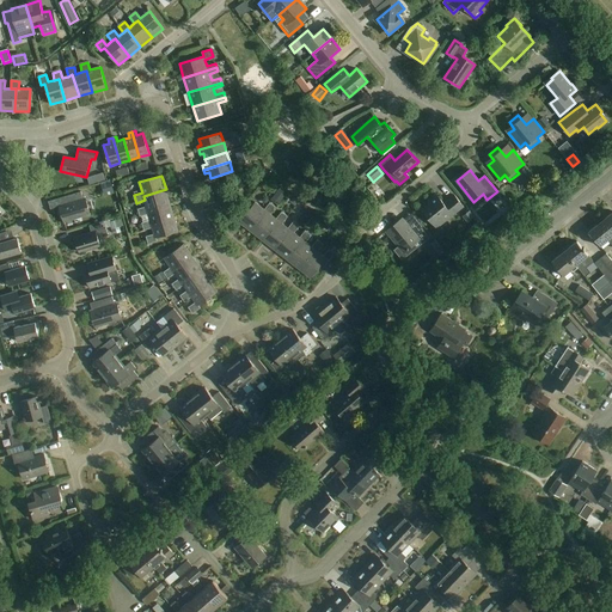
[(170,203),(166,189),(144,196),(145,200),(146,207),(138,209),(140,216),(148,214),(147,210),(170,203)]
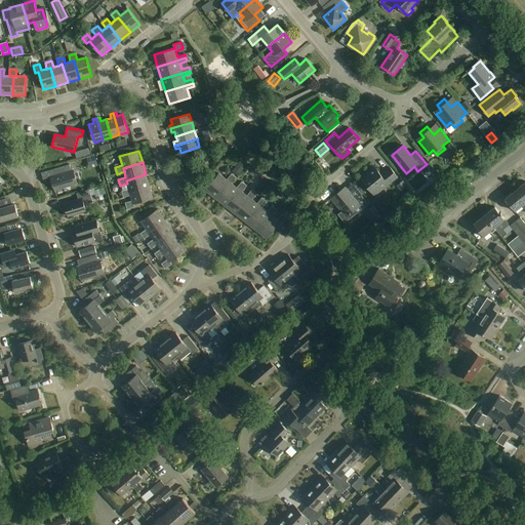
[(241,162),(237,168),(242,172),(246,167),(241,162)]
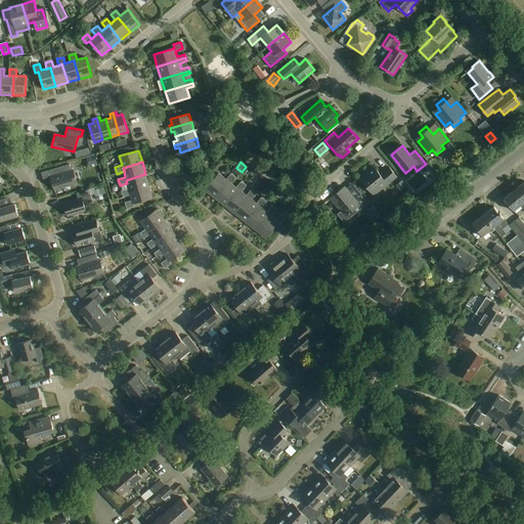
[(72,171),(70,164),(50,170),(53,179),(52,180),(55,189),(78,183),(74,170),(72,171)]
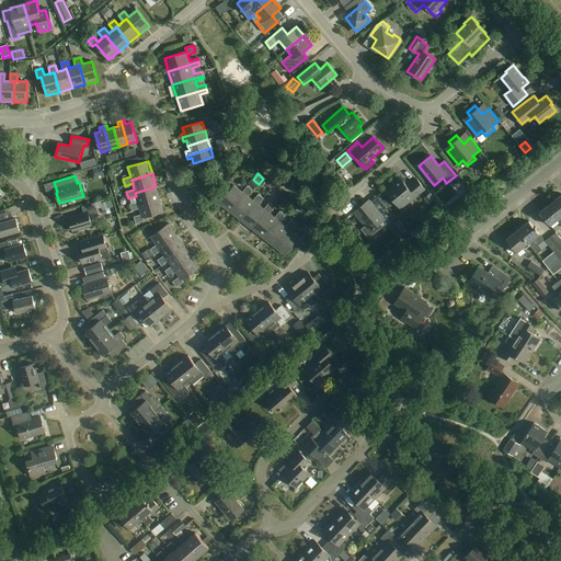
[(407,186),(400,178),(392,184),(393,186),(387,192),(399,207),(405,202),(408,204),(425,190),(416,179),(407,186)]
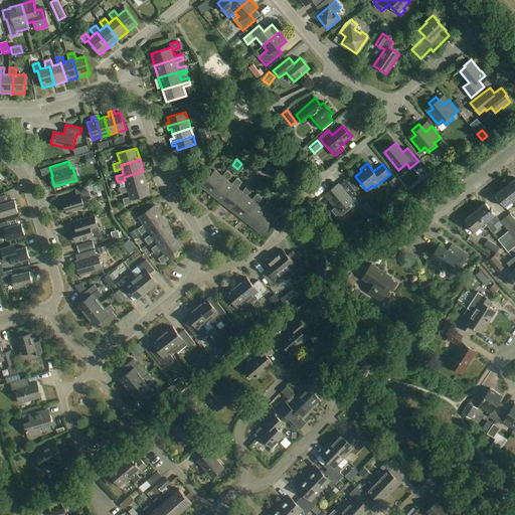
[(248,166),(244,171),(249,174),(252,170),(248,166)]
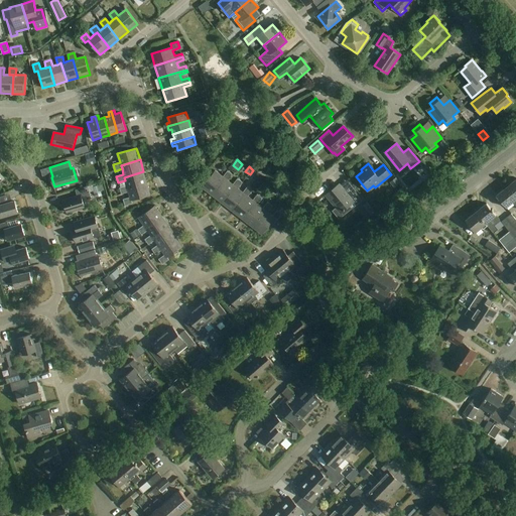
[(202,187),(212,196),(225,178),(228,180),(233,174),(228,170),(223,176),(215,170),(202,187)]
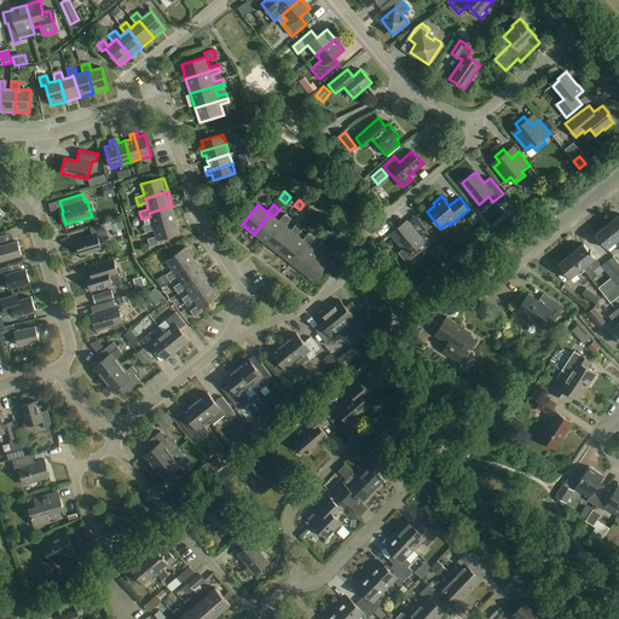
[(152,226),(177,219),(172,206),(149,213),(150,217),(152,223),(143,225),(145,233),(154,231),(152,226)]
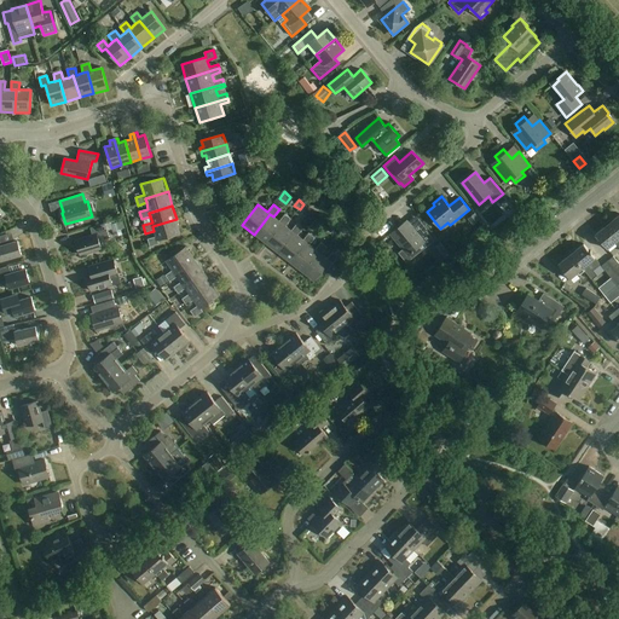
[(270,214),(254,235),(266,244),(282,224),(285,226),(291,219),(285,214),(279,221),(273,217),(270,214)]
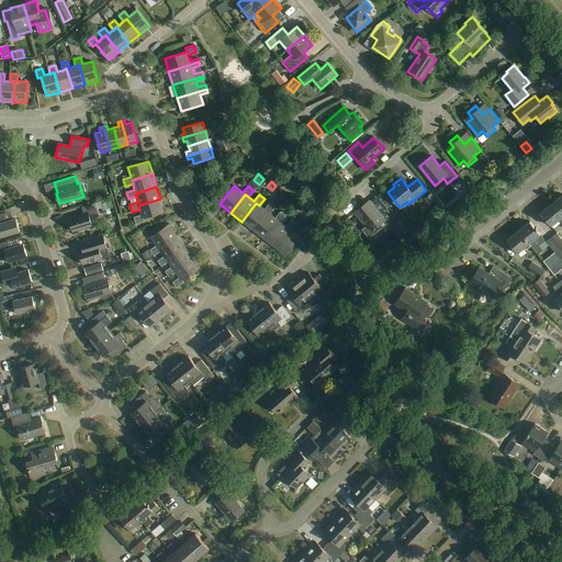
[(561,194),(552,203),(561,215),(561,194)]
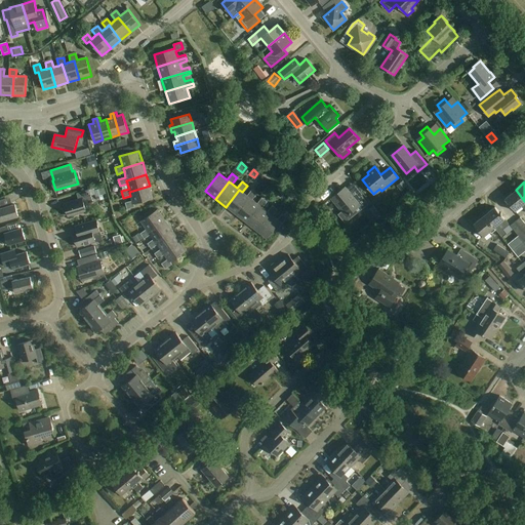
[(129,192),(130,196),(132,201),(125,203),(127,209),(134,207),(133,204),(153,198),(150,186),(129,192)]
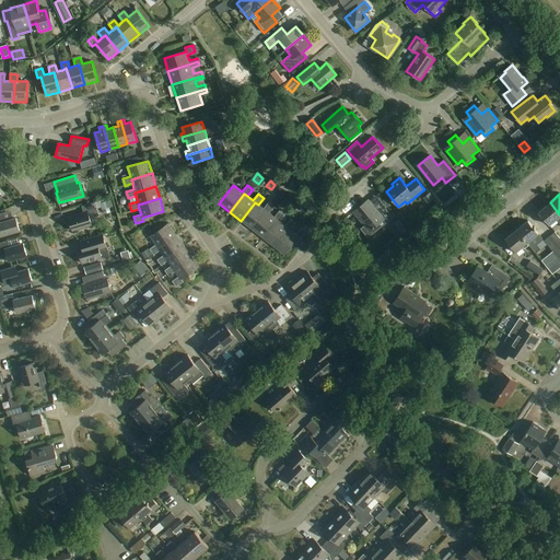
[(365,225),(361,229),(368,237),(386,222),(393,218),(385,209),(377,198),(371,203),(368,200),(353,212),(365,225)]
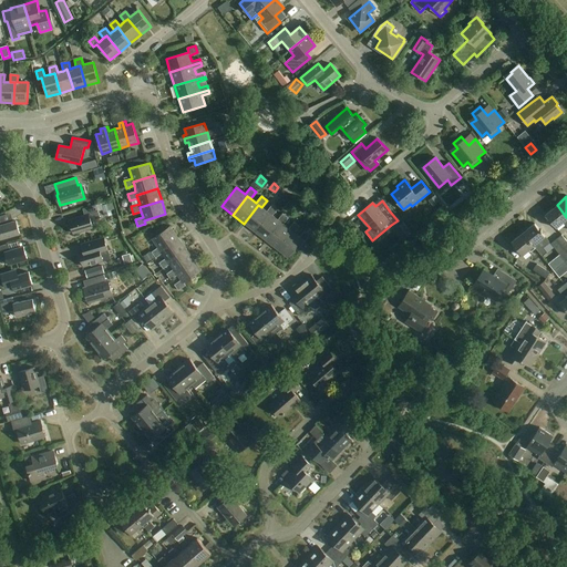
[(91,222),(101,218),(96,205),(83,209),(85,215),(70,220),(74,234),(93,228),(91,222)]
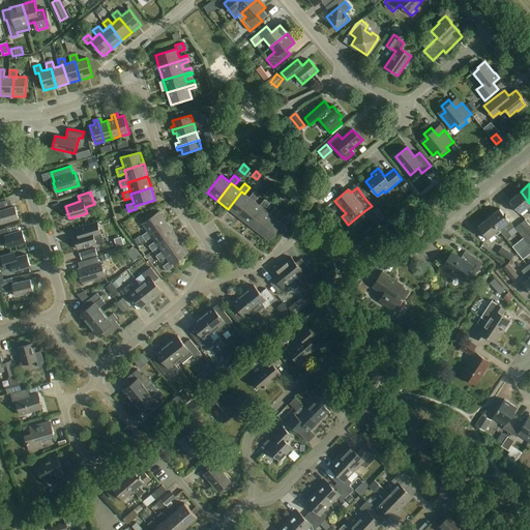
[(241,192),(228,209),(238,216),(252,199),(255,202),(260,196),(255,192),(249,198),(244,194),(241,192)]
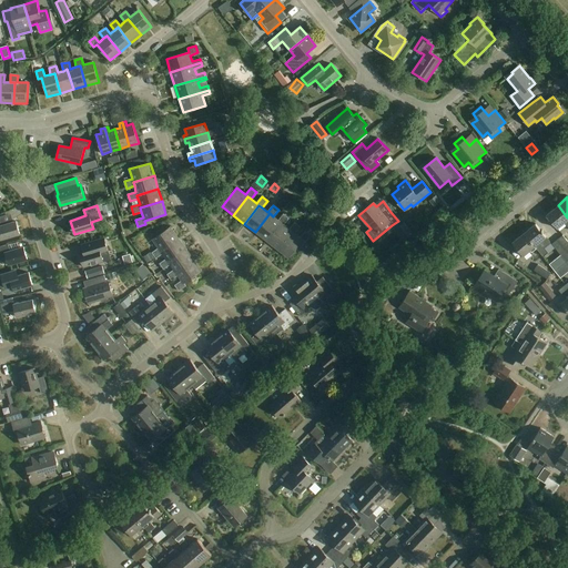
[(567,226),(567,217),(558,205),(547,215),(557,229),(565,223),(567,226)]
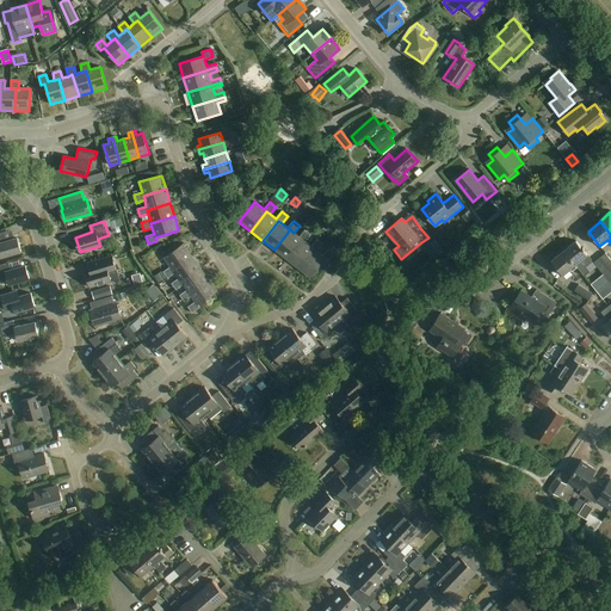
[(290,229),(275,250),(287,259),(302,239),(306,241),(312,235),(304,229),(300,236),(294,233),(290,229)]
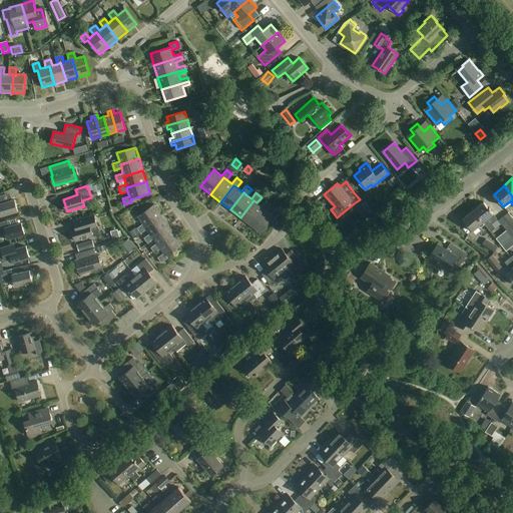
[(2,203),(1,197),(0,197),(0,212),(1,216),(18,211),(14,200),(2,203)]
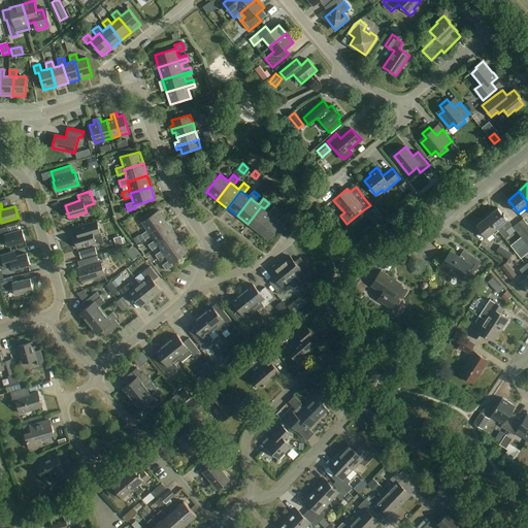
[(261,206),(248,224),(258,232),(271,215),(274,217),(279,210),(273,206),(269,212),(264,208),(261,206)]
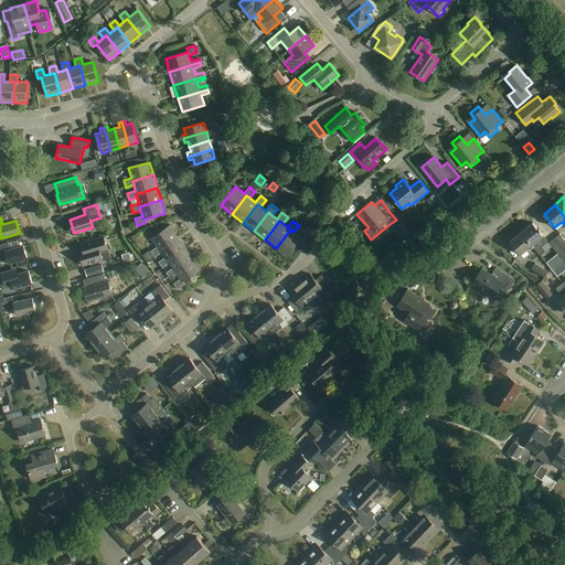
[(521,232),(532,245),(536,242),(541,247),(547,242),(543,236),(533,222),(521,232)]
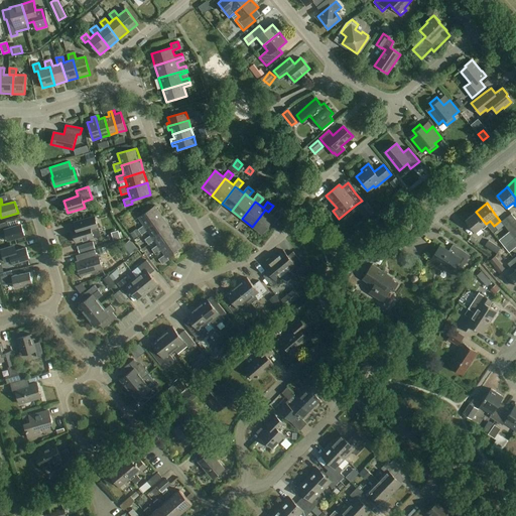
[(145,228),(162,216),(155,206),(138,218),(144,225),(138,230),(141,235),(147,231),(145,228)]
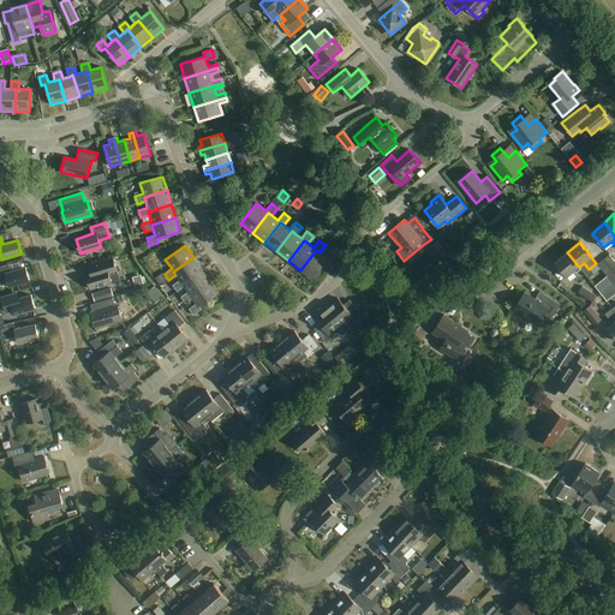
[(316,250),(300,270),(312,280),(328,261),(330,263),(336,255),(330,250),(326,257),(320,252),(316,250)]
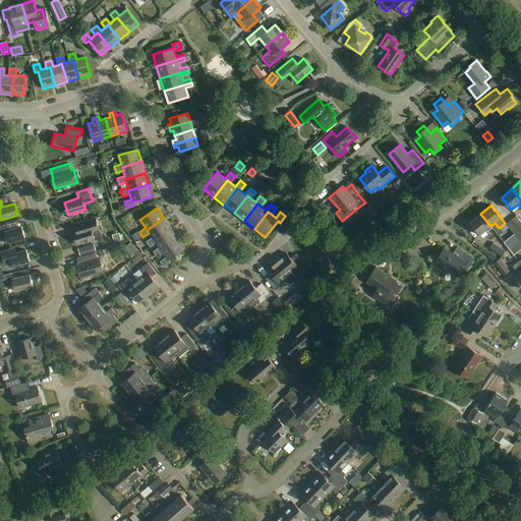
[(480,234),(490,226),(480,214),(470,222),(480,234)]
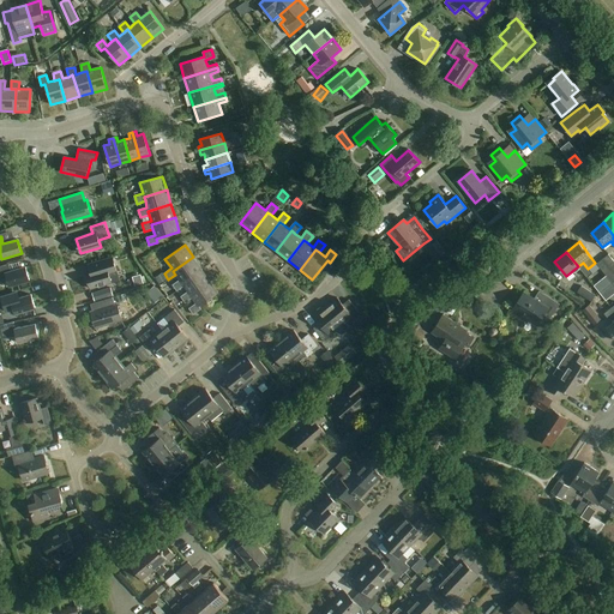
[(602,259),(613,274),(613,260),(608,254),(602,259)]
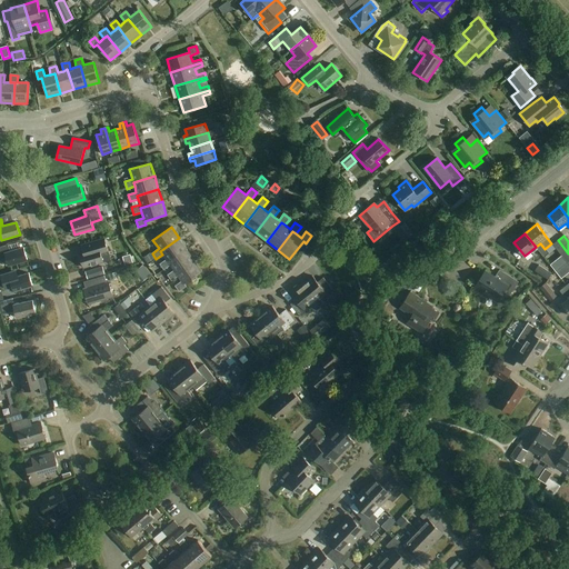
[(187,249),(179,238),(160,251),(162,255),(166,259),(159,263),(163,270),(170,266),(168,262),(187,249)]
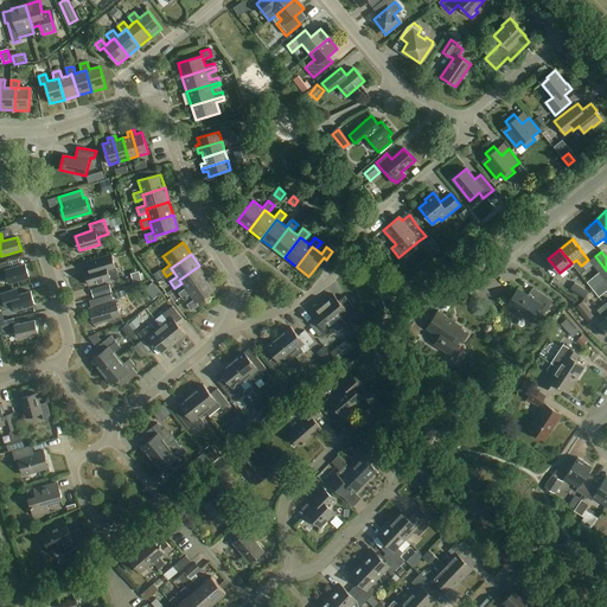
[(89,269),(85,270),(90,286),(110,280),(108,270),(115,268),(112,255),(97,259),(87,262),(89,269)]
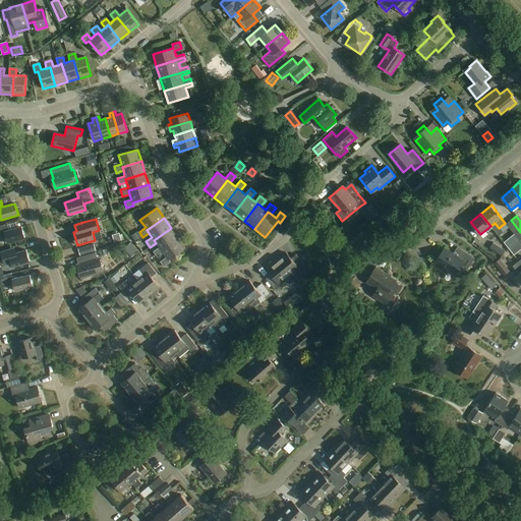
[(519,240),(520,239),(520,232),(511,220),(507,224),(519,240)]
